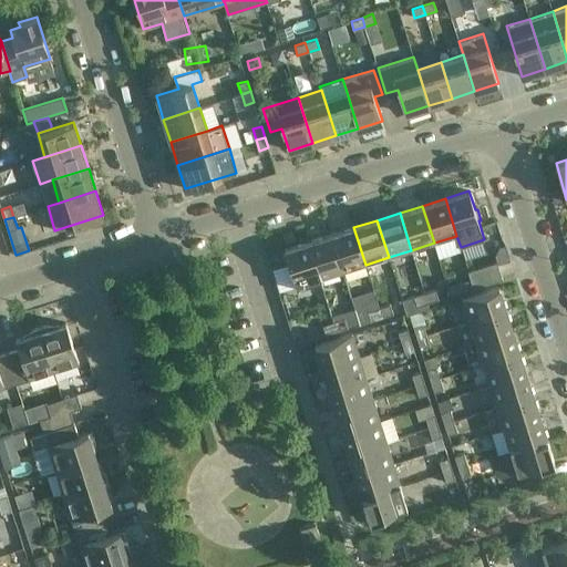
[(353,227),(331,235),(342,271),(366,265),(353,227)]
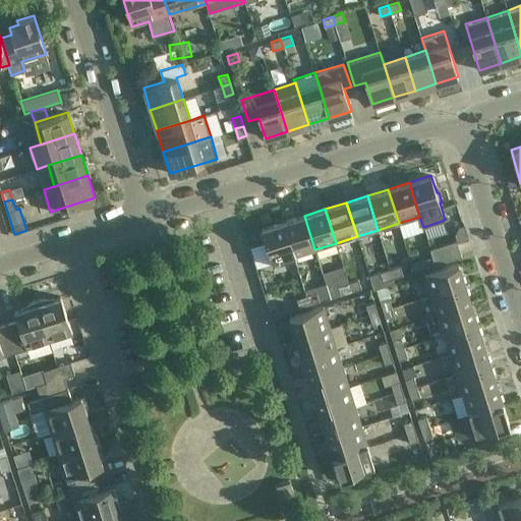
[(304,216),(283,222),(294,256),(314,249),(304,216)]
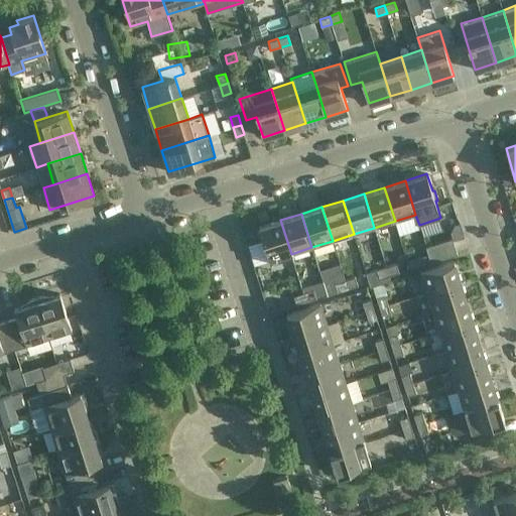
[(291,254),(280,220),(259,227),(264,244),(262,245),(265,256),(268,255),(269,261),(291,254)]
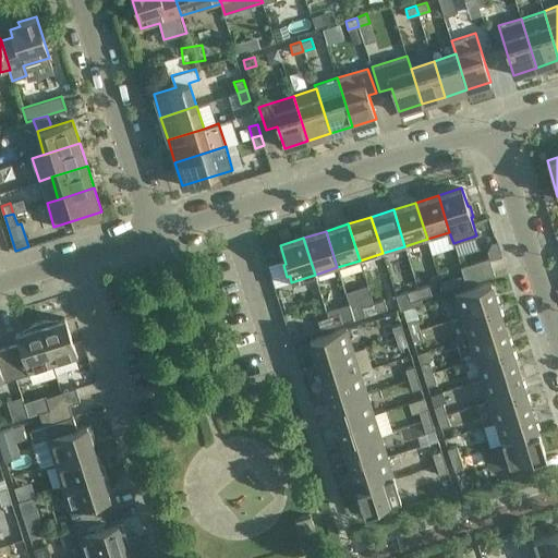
[(461,266),(463,274),(466,283),(495,275),(489,257),(461,266)]
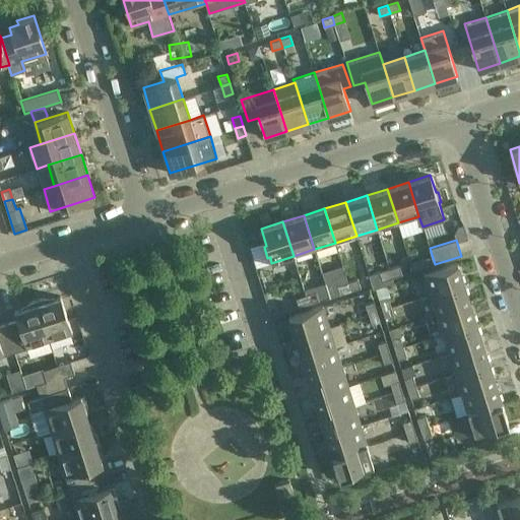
[(435,264),(432,255),(410,262),(413,270),(435,264)]
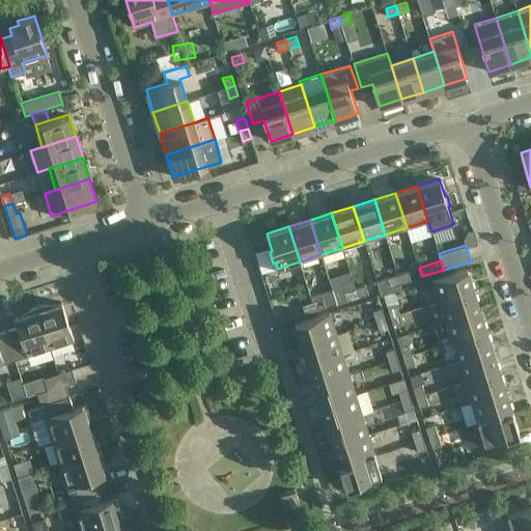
[(432,280),(439,301),(474,289),(468,269),(432,280)]
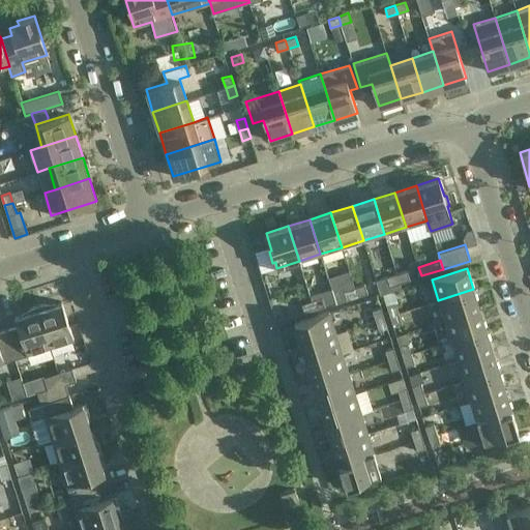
[(407,270),(396,274),(400,283),(410,280),(407,270)]
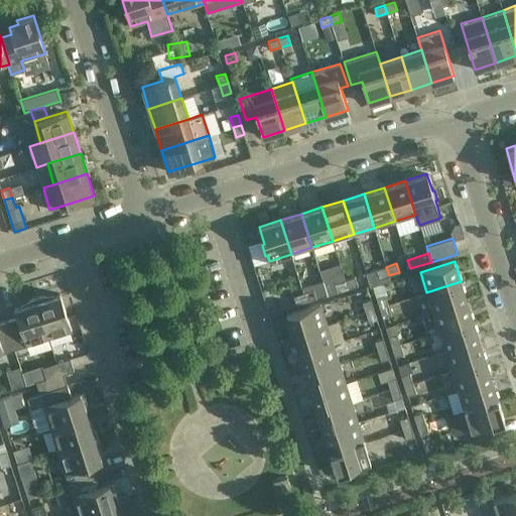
[(390,280),(386,267),(366,273),(370,286),(390,280)]
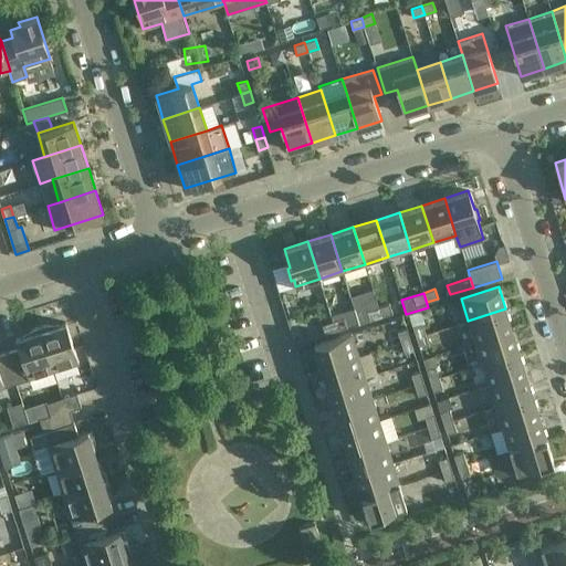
[(389,304),(378,307),(381,316),(392,313),(389,304)]
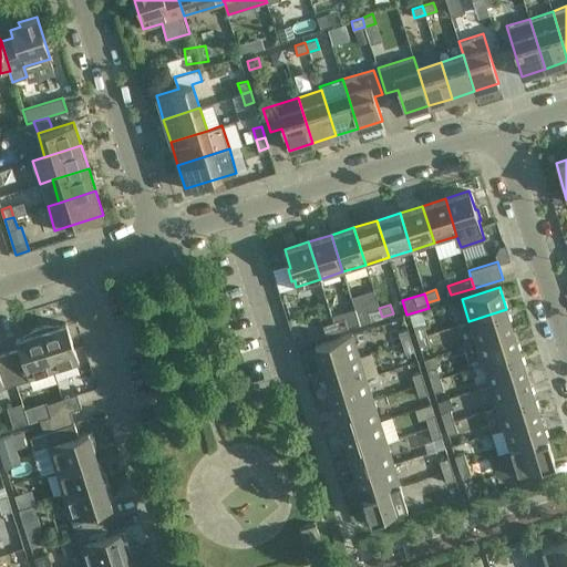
[(366,306),(354,309),(359,325),(382,317),(379,308),(368,311),(366,306)]
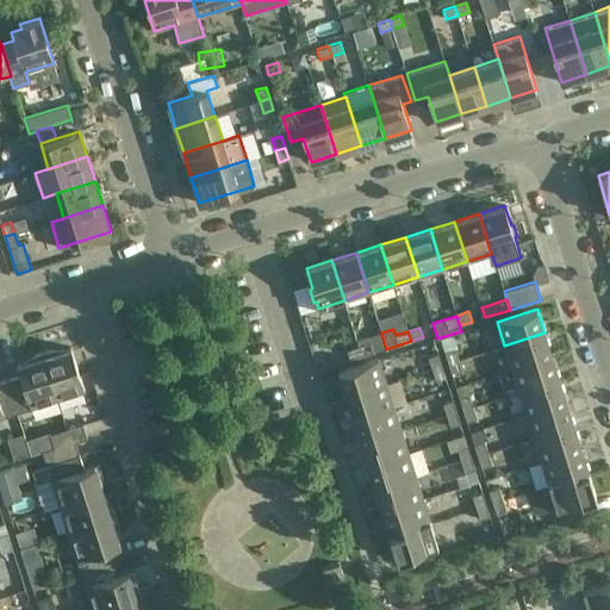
[(386,349),(381,332),(358,341),(359,347),(362,356),(386,349)]
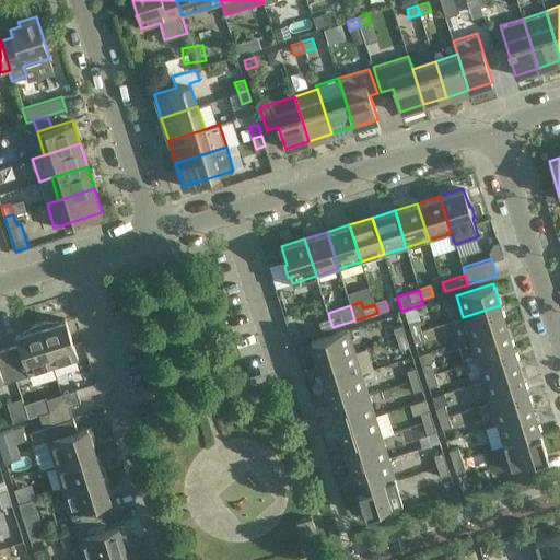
[(463,317),(470,338),(506,327),(500,305),(463,317)]
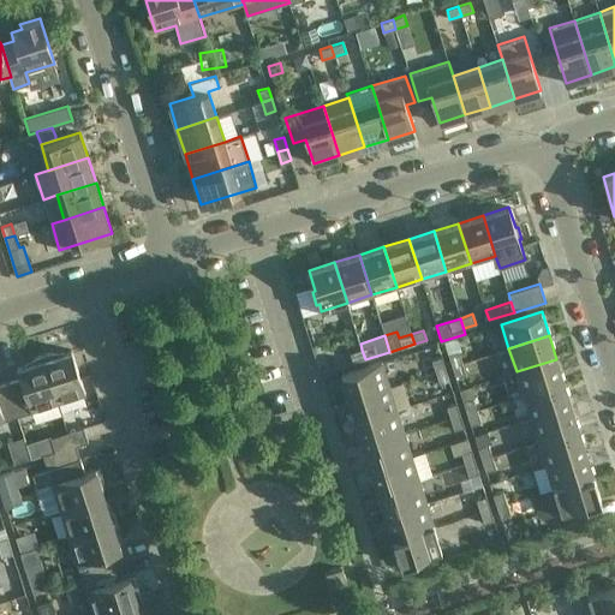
[(48,353),(43,354),(59,402),(85,394),(72,350),(57,356),(53,354),(48,353)]
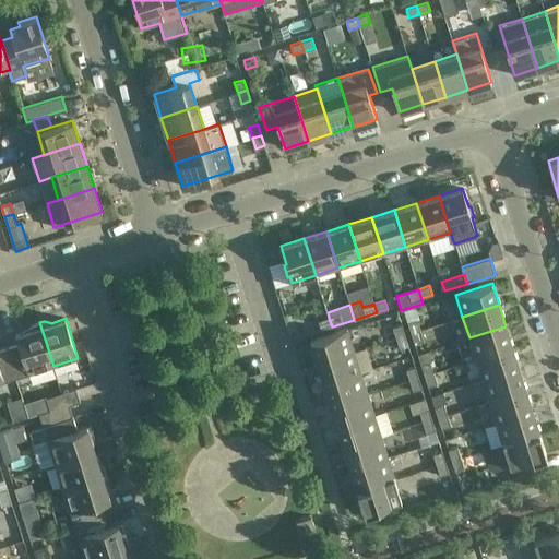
[(332,326),(329,318),(318,321),(321,330),(332,326)]
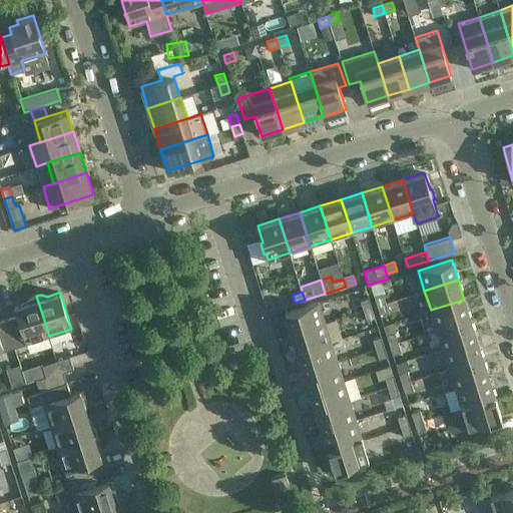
[(374,296),(378,306),(386,303),(383,293),(374,296)]
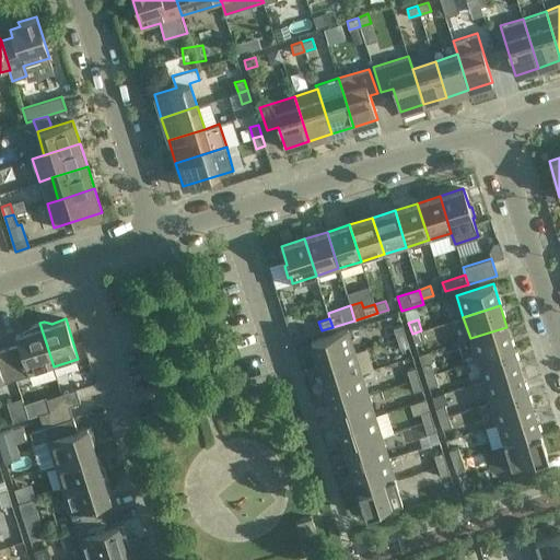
[(19,345),(7,349),(16,378),(54,366),(39,323),(35,325),(32,327),(30,330),(15,335),(19,345)]
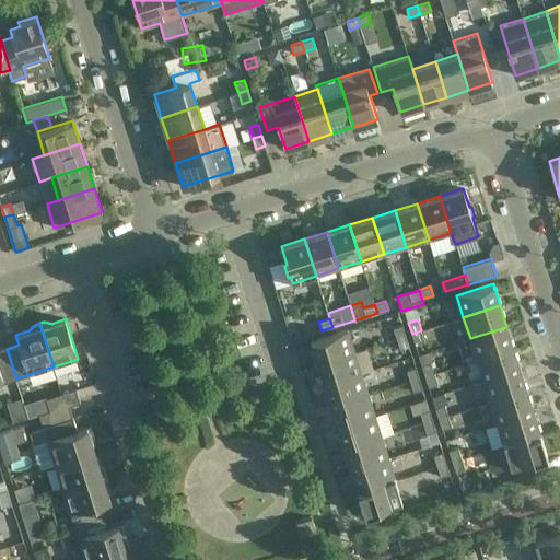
[(393,327),(397,339),(406,336),(403,325),(393,327)]
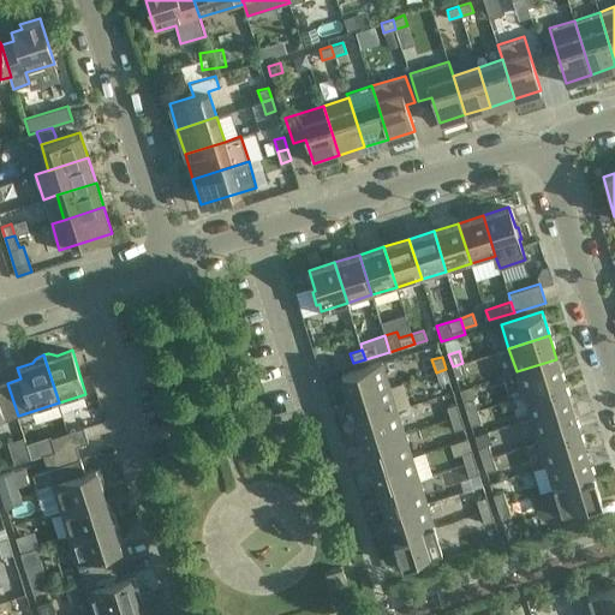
[(517,371),(524,395),(563,382),(556,359),(517,371)]
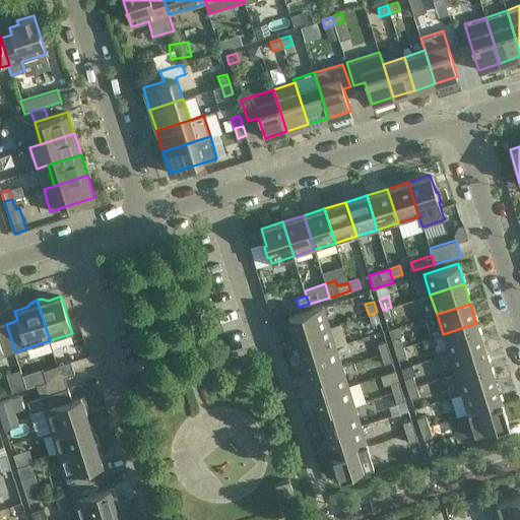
[(288,317),(295,337),(329,326),(323,306),(288,317)]
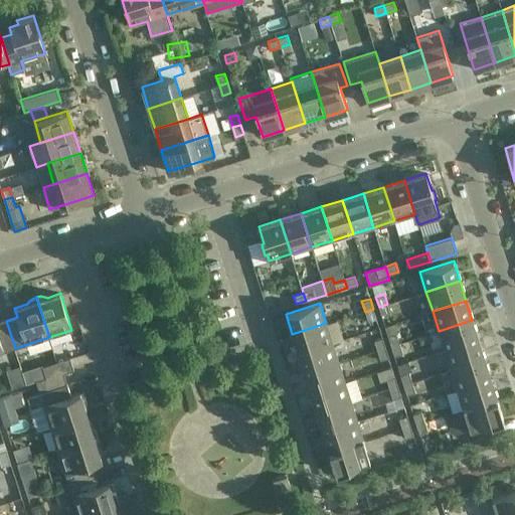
[(387,304),(379,307),(382,317),(390,314),(387,304)]
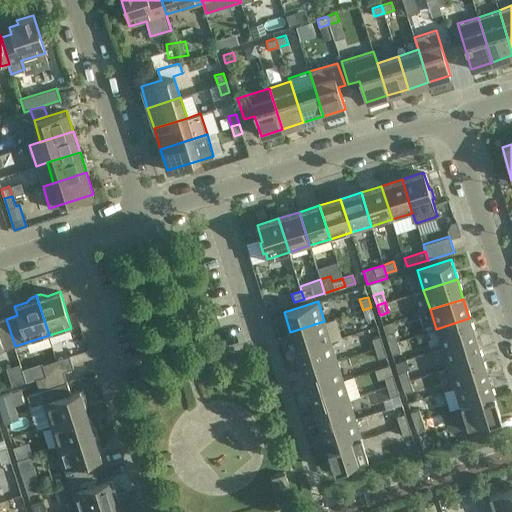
[(371,307),(363,310),(366,319),(374,316),(371,307)]
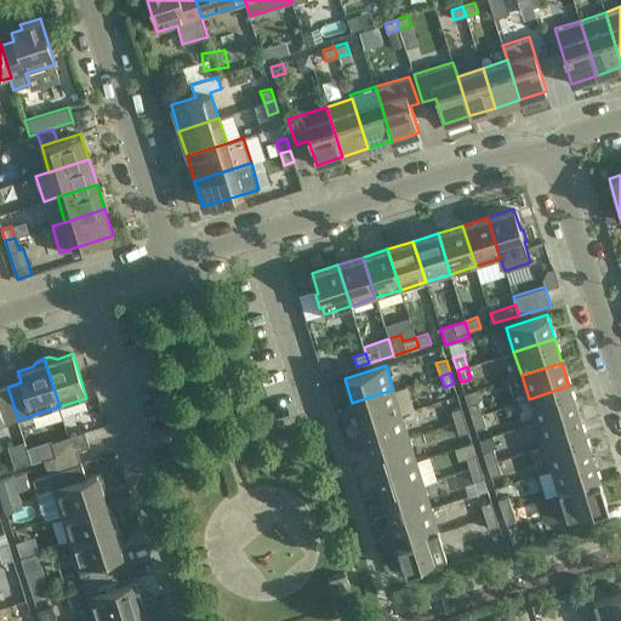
[(529,399),(536,422),(576,409),(569,386),(529,399)]
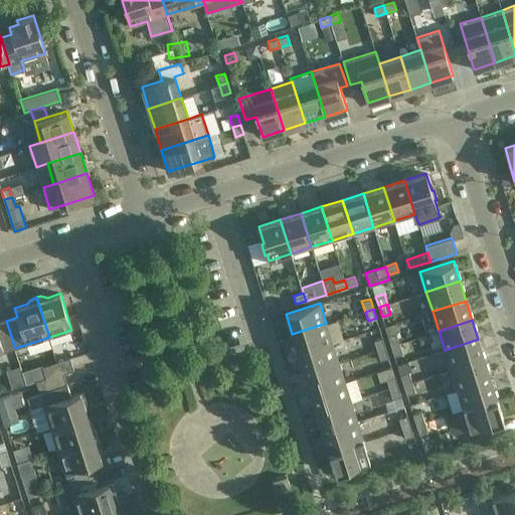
[(0,352),(15,348),(6,321),(0,322),(0,352)]
